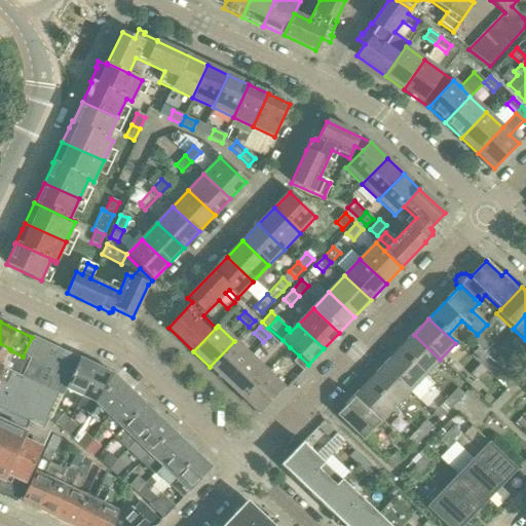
[(467,343),(470,341),(477,334),(470,328),(460,337),(467,343)]
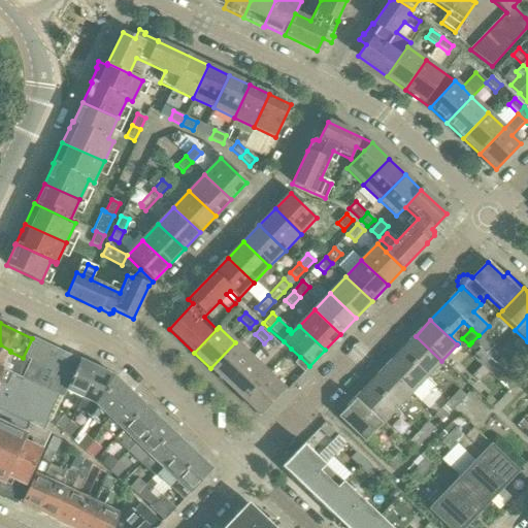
[(479,335),(471,342),(483,353),(493,341),(485,334),(481,338),(479,336),(479,335)]
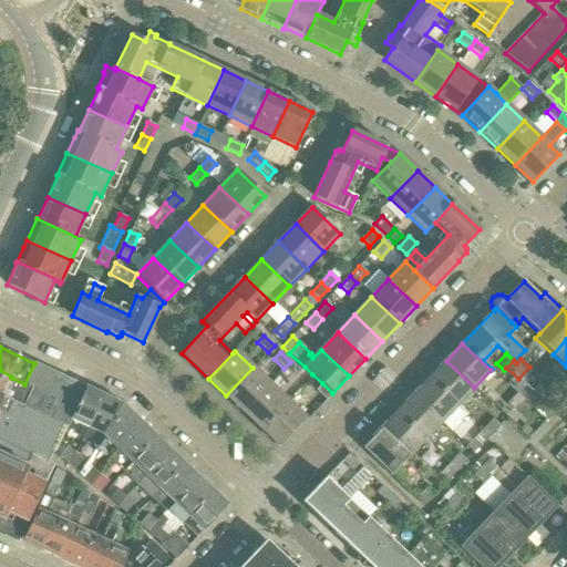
[(457,404),(474,388),(446,361),(430,378),(457,404)]
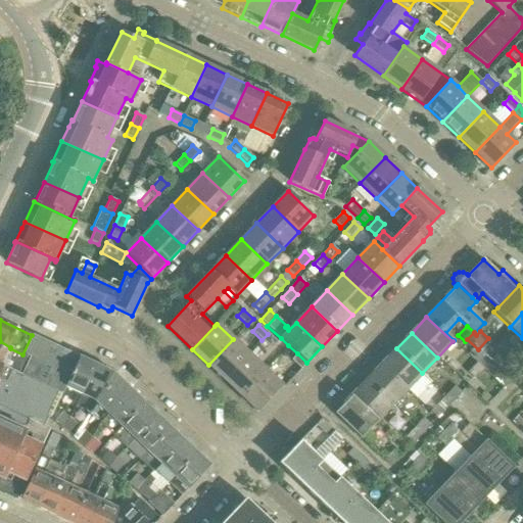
[(268,334),(262,340),(271,348),(277,342),(268,334)]
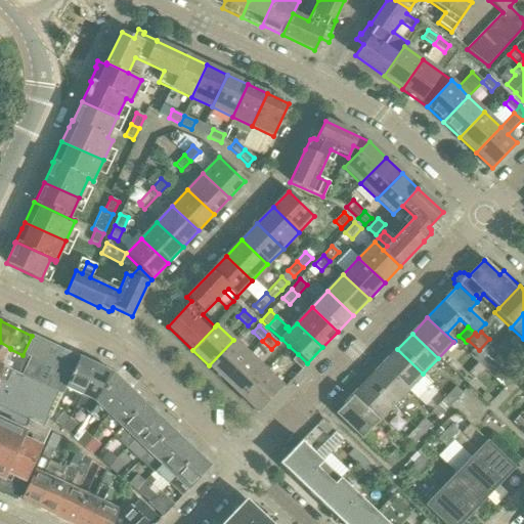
[(23,355),(14,373),(61,395),(64,388),(79,357),(32,336),(23,355)]
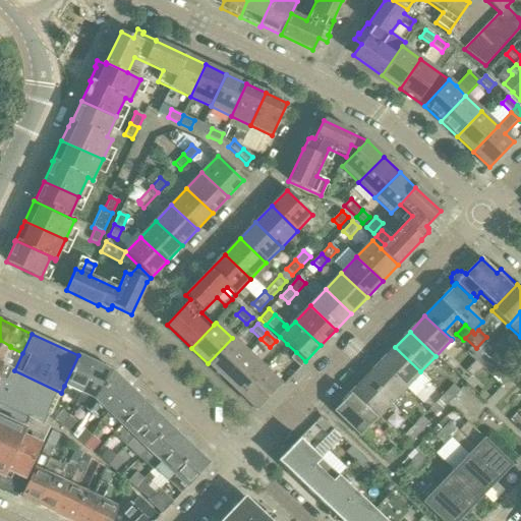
[(208,363),(224,379),(248,353),(232,338),(208,363)]
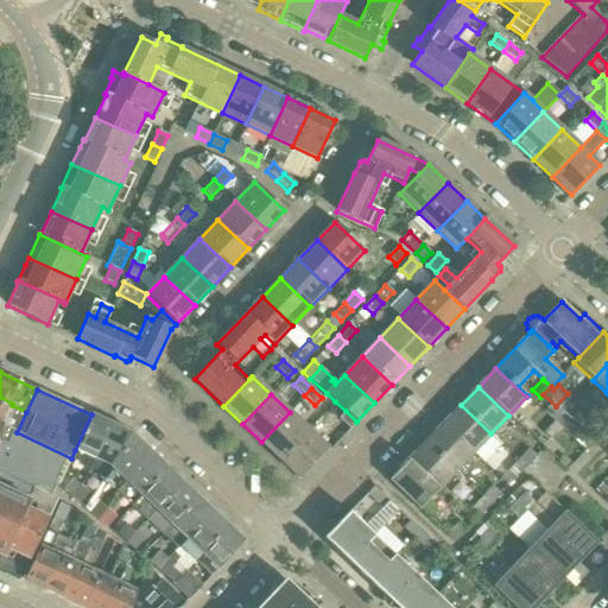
[(0,424),(17,432),(26,412),(12,405),(12,404),(0,397),(0,424)]
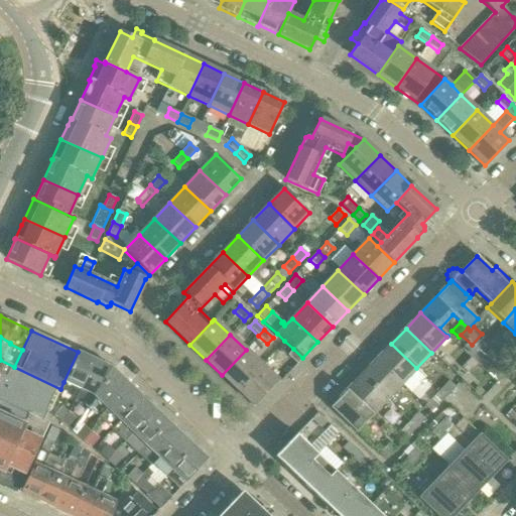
[(402,384),(416,368),(391,344),(376,360),(402,384)]
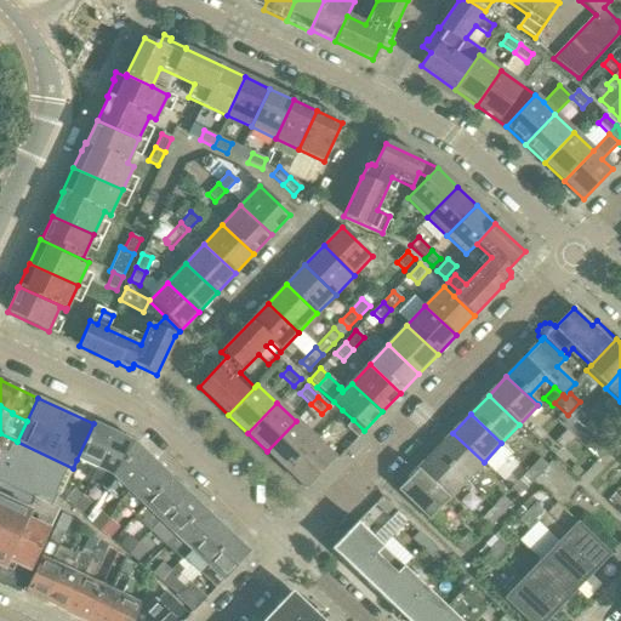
[(620,417),(617,415),(602,432),(593,439),(613,457),(620,450),(613,442),(616,437),(611,432),(620,421),(620,417)]
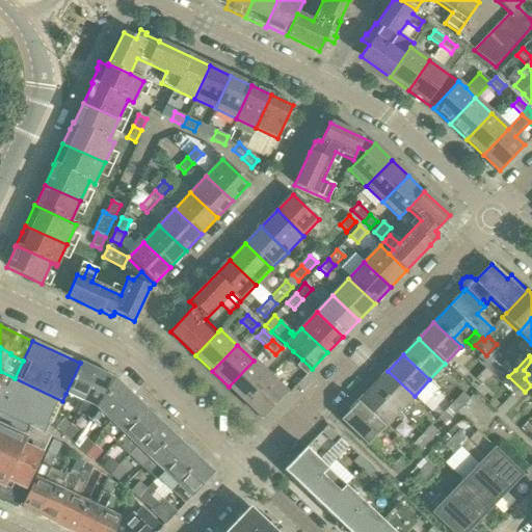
[(296,367),(304,374),(306,375),(312,369),(302,360),(296,367)]
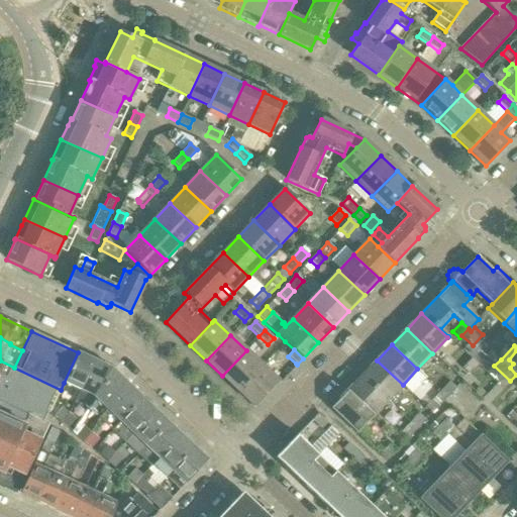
[(222,376),(238,392),(263,366),(246,350),(222,376)]
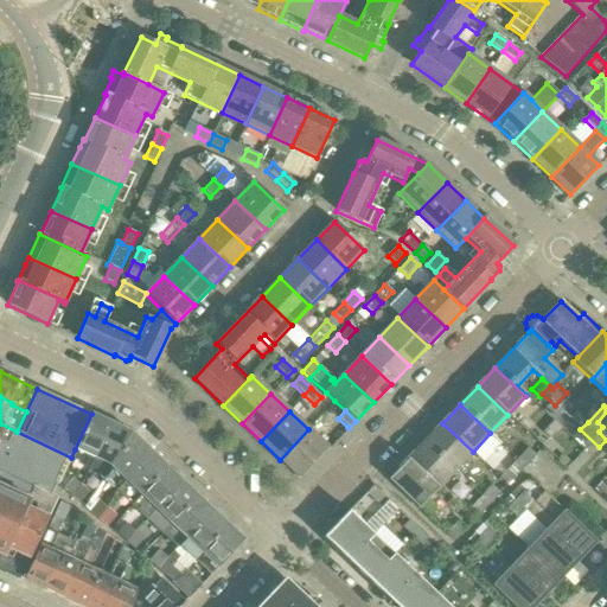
[(569,420),(580,429),(588,422),(576,411),(569,420)]
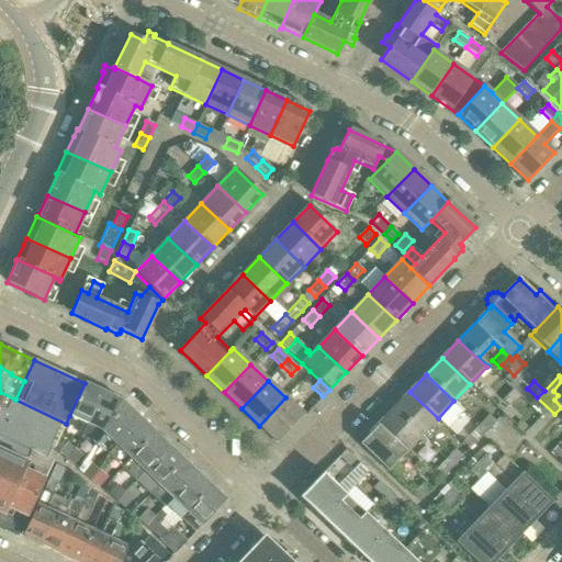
[(85,383),(69,416),(87,424),(103,392),(85,383)]
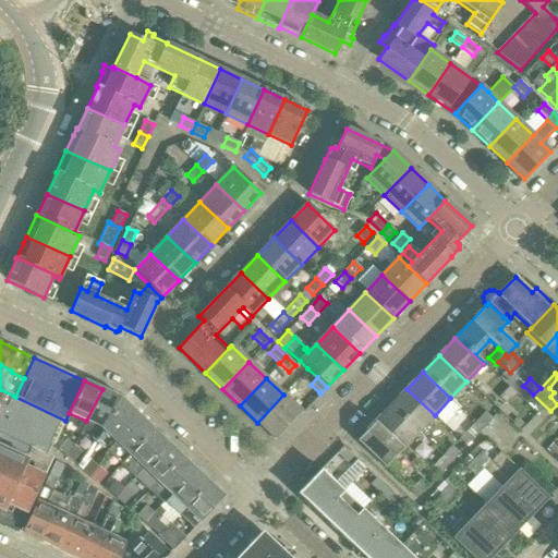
[(516,395),(509,388),(509,387),(499,397),(506,404),(516,395)]
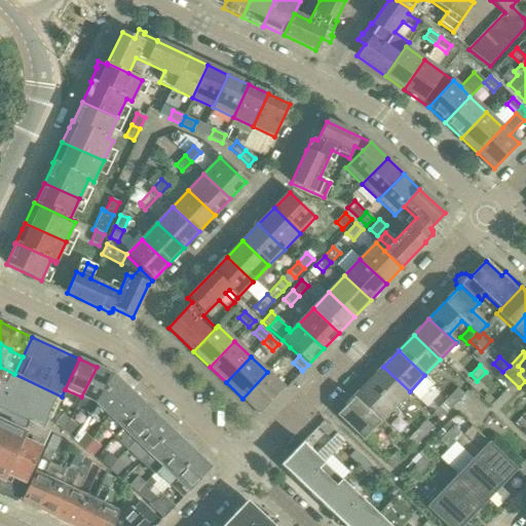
[(0,408),(45,429),(62,397),(14,374),(0,367),(0,408)]
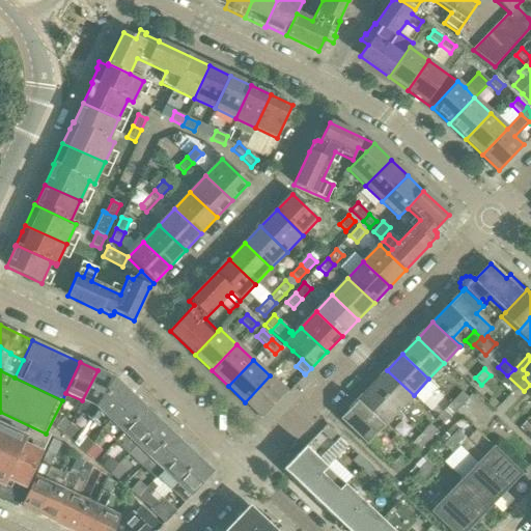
[(98,370),(82,400),(77,413),(91,419),(116,381),(114,379),(98,370)]
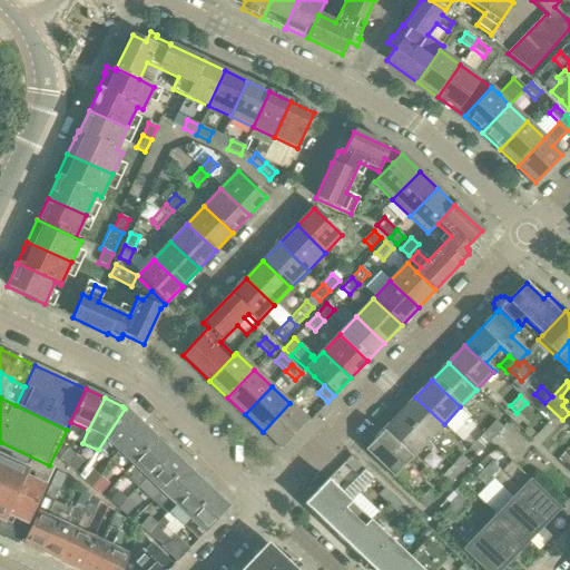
[(428,442),(444,424),(415,397),(399,415),(428,442)]
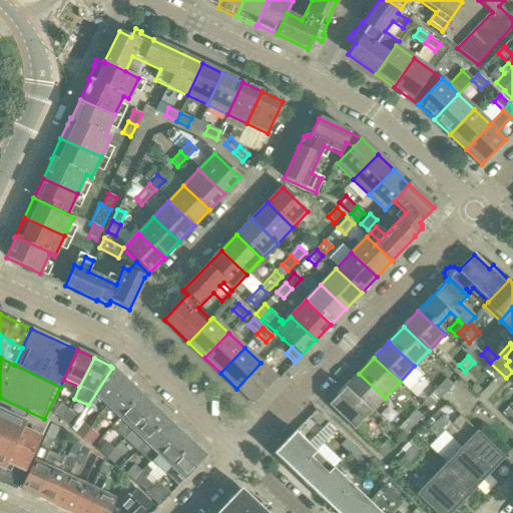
[(261,363),(236,389),(252,404),(277,378),(261,363)]
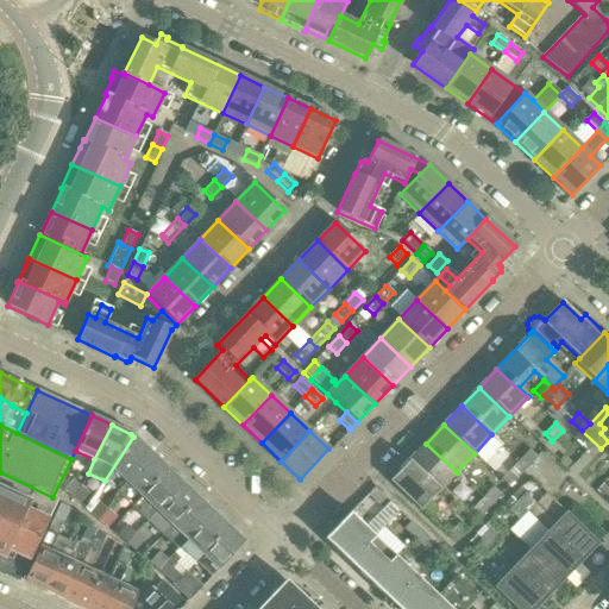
[(133,437),(105,481),(118,494),(125,483),(154,456),(133,437)]
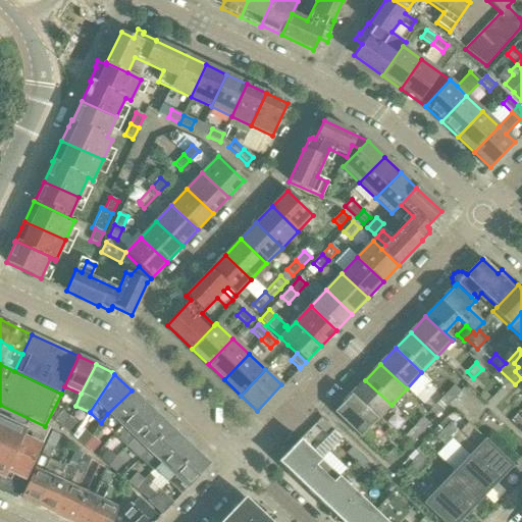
[(376,420),(392,405),(365,380),(350,396),(376,420)]
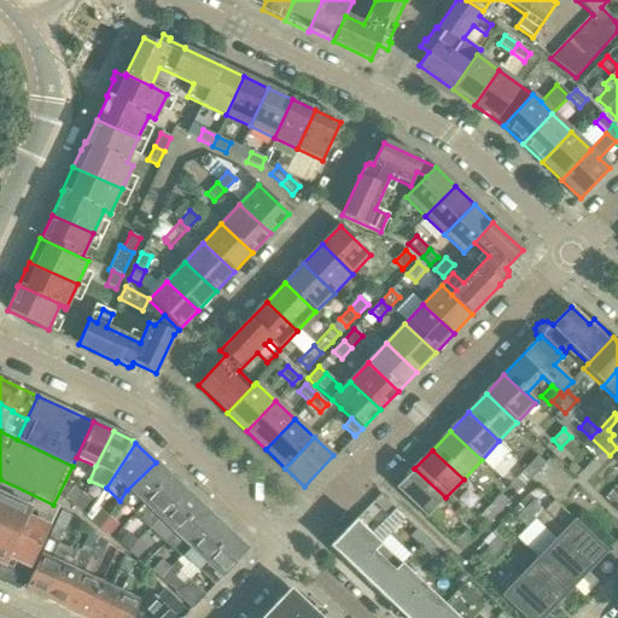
[(537,456),(526,467),(535,476),(544,465),(537,456)]
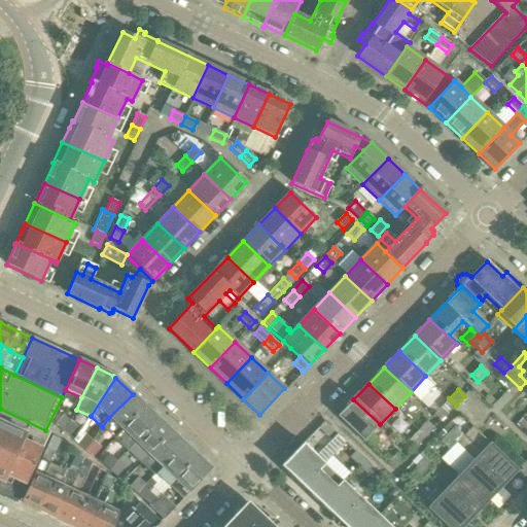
[(108,418),(102,427),(114,438),(145,407),(133,394),(108,418)]
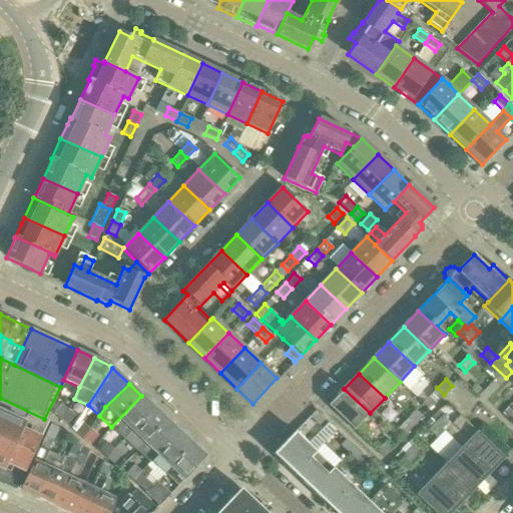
[(444,395),(437,388),(428,397),(435,404),(444,395)]
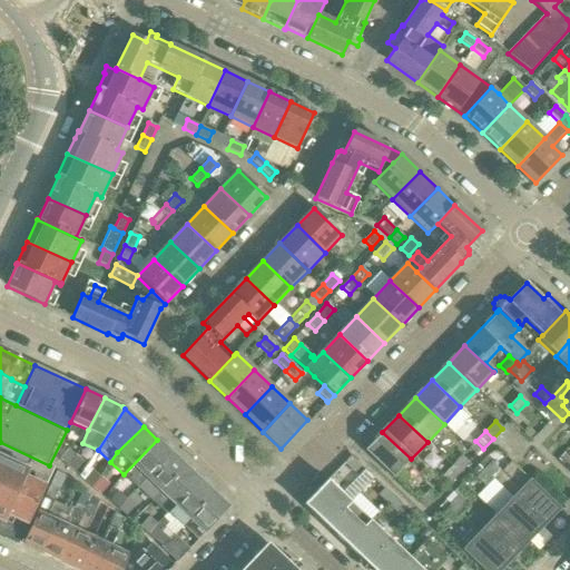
[(393,478),(411,459),(382,432),(364,451),(393,478)]
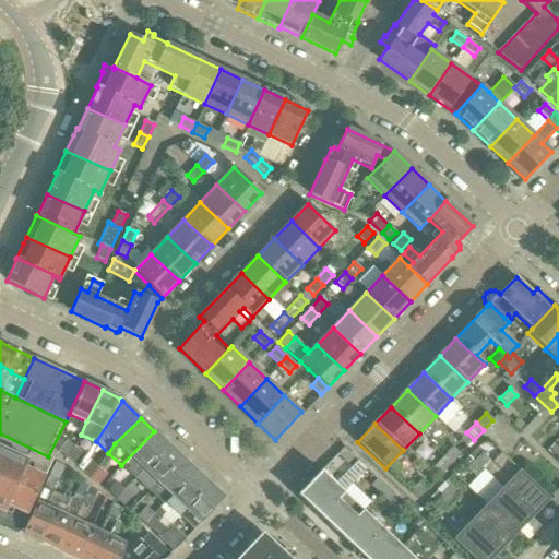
[(154,431),(121,465),(134,479),(168,443),(154,431)]
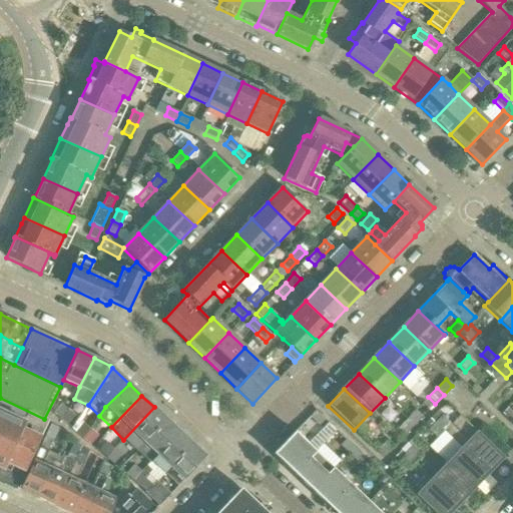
[(0,481),(16,489),(48,421),(44,419),(0,398),(0,481)]
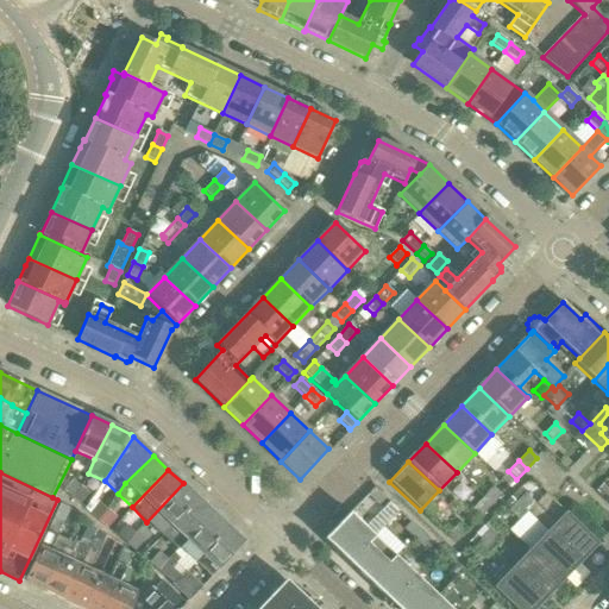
[(63,493),(70,498),(81,488),(74,481),(63,493)]
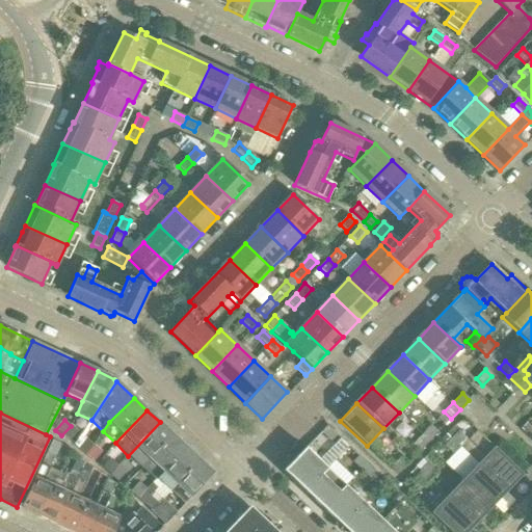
[(174,435),(160,422),(128,456),(141,469),(174,435)]
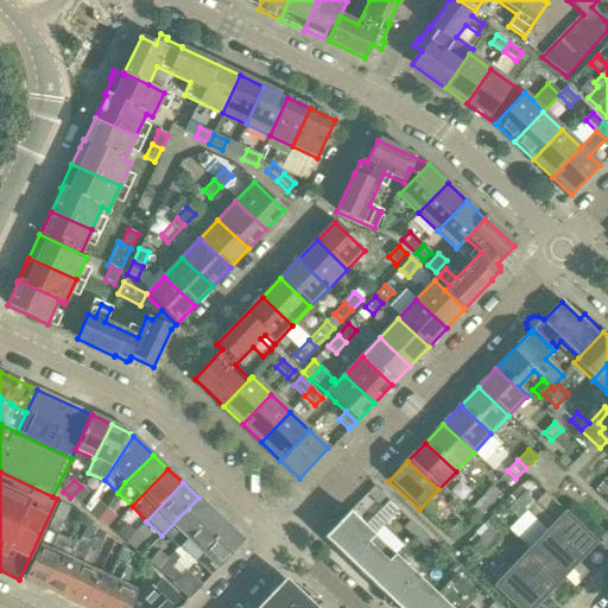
[(81,487),(70,498),(78,505),(88,493),(81,487)]
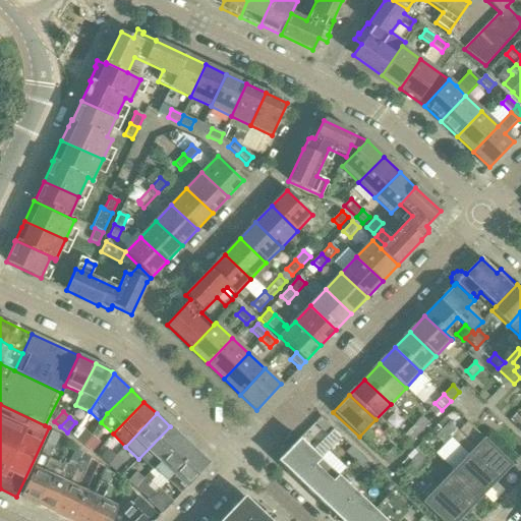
[(422,417),(413,426),(420,432),(428,423),(422,417)]
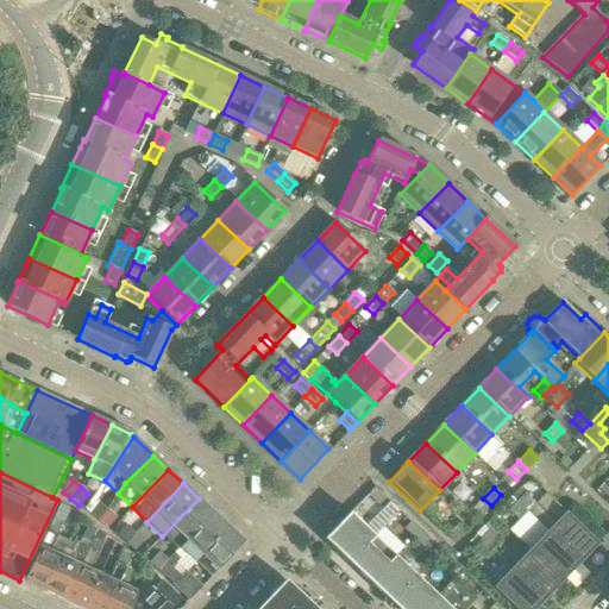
[(376,490),(370,496),(378,504),(384,498),(376,490)]
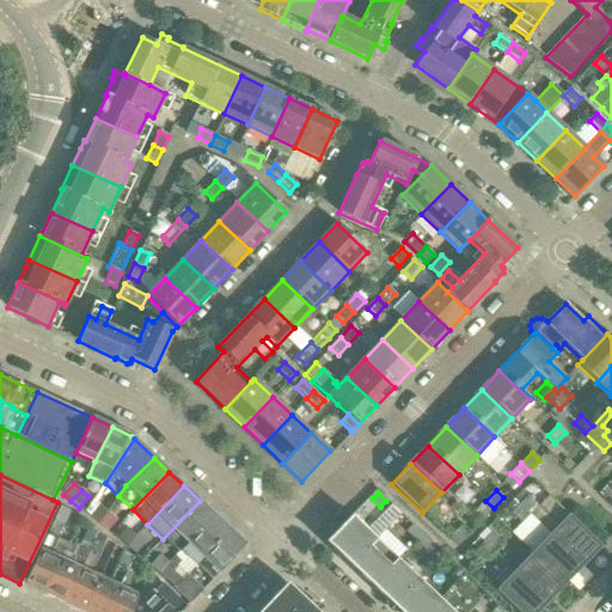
[(527,496),(519,505),(530,515),(538,506),(527,496)]
